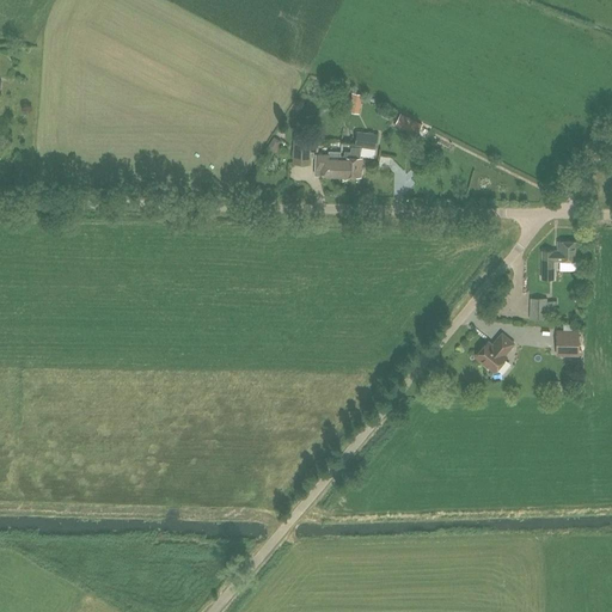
[(360,106),(362,95),(353,93),(350,105),(360,106)]
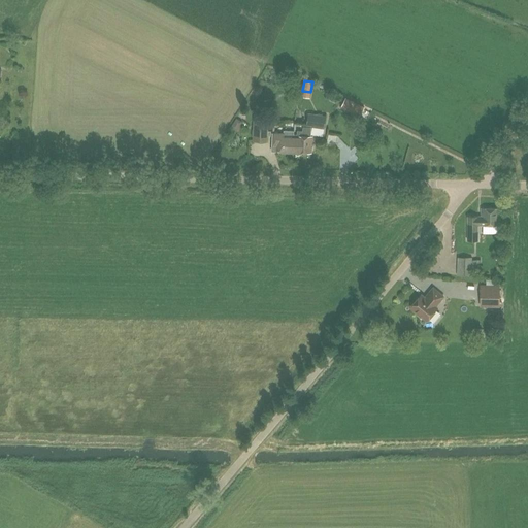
[(364,107),(345,98),(341,106),(360,116),(364,107)]
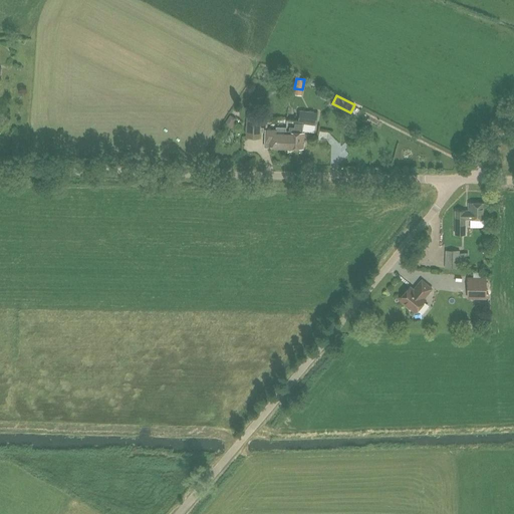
[(317,112),(300,109),(298,121),(303,122),(315,124),(317,112)]
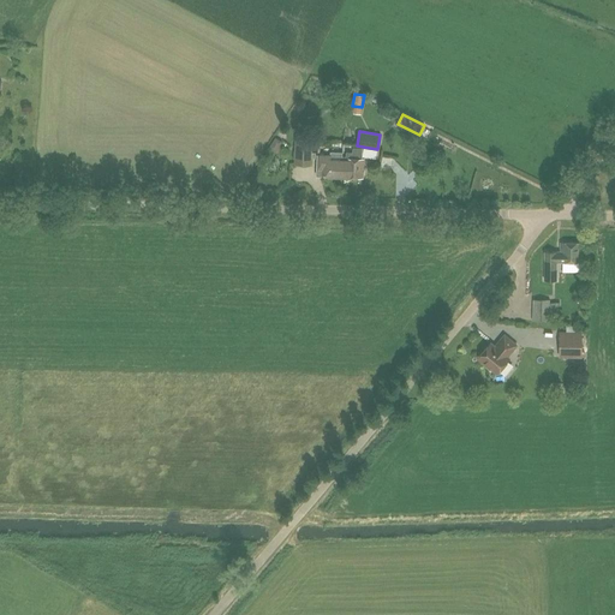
[(296,163),(312,165),(314,138),(297,137),(296,163)]
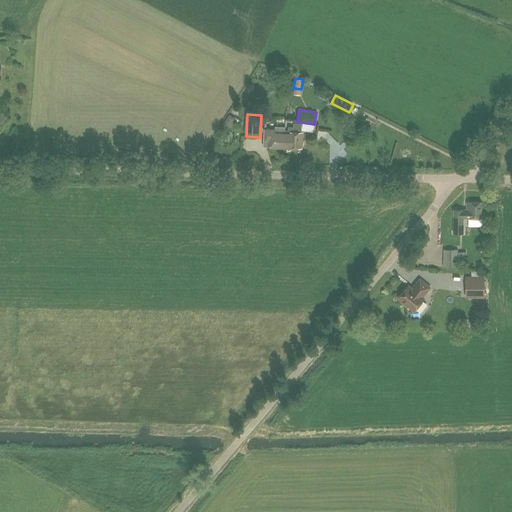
[(303,132),(302,132),(302,123),(302,122),(297,121),(296,122),(294,122),(294,126),(289,126),(288,147),(303,148),(303,132)]
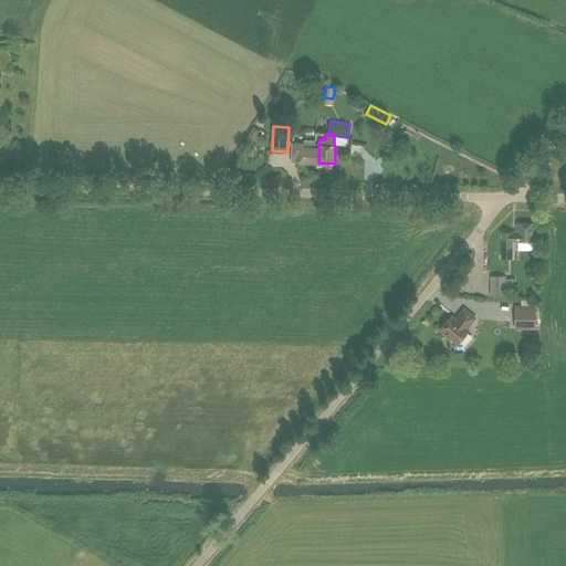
[(318,163),(320,139),(318,139),(318,147),(305,147),(305,143),(293,142),(293,157),(296,157),(296,163),(318,163)]
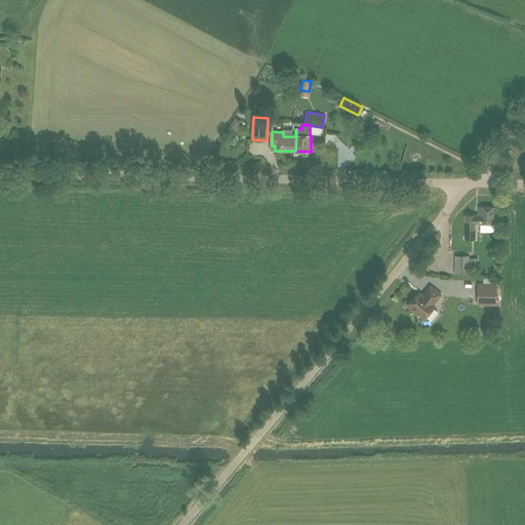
[(478,207),(478,215),(465,215),(465,240),(475,240),(475,224),(496,225),(496,207),(478,207)]
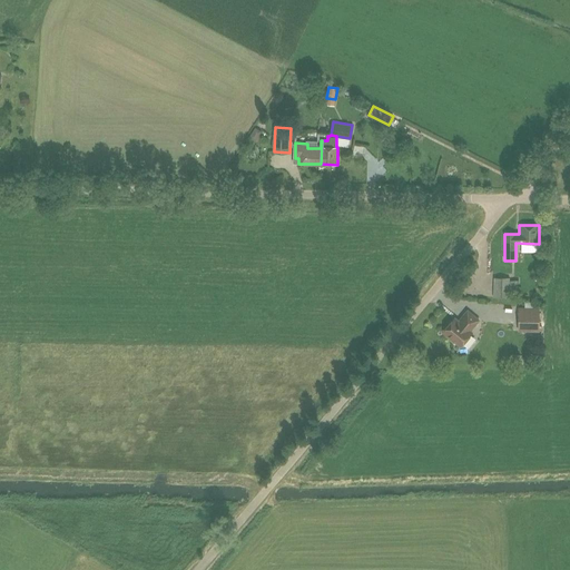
[(510,278),(494,277),(493,296),(510,297),(510,278)]
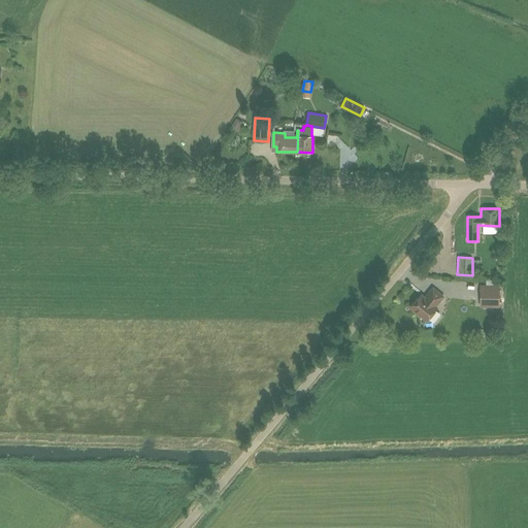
[(481,286),(480,302),(498,302),(498,286),(481,286)]
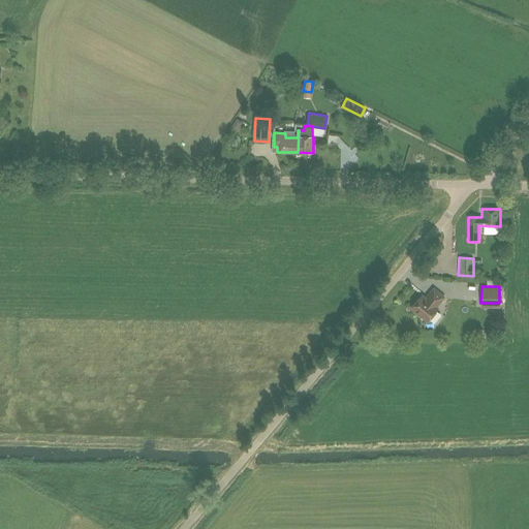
[(422,296),(411,307),(427,320),(437,309),(436,307),(444,297),(433,288),(425,299),(422,296)]
